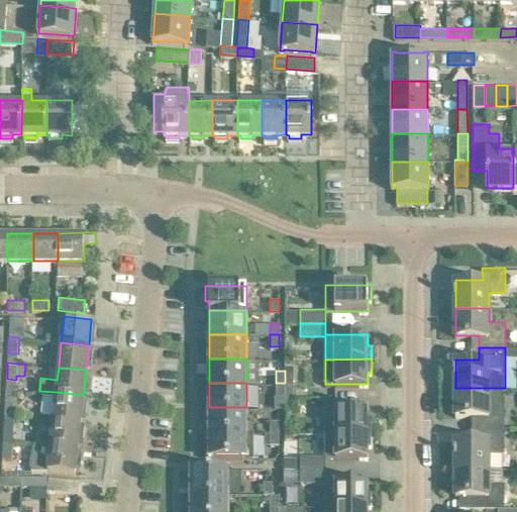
[(285,383),(276,383),(276,395),(285,395),(285,383)]
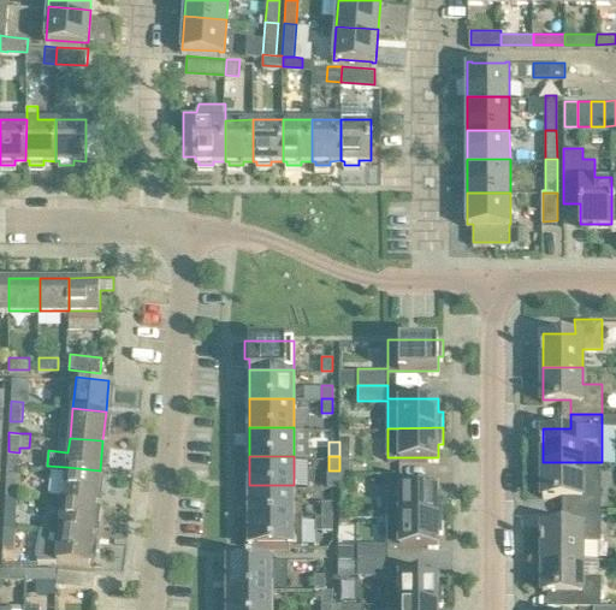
[(18,484),(19,463),(7,462),(6,484),(18,484)]
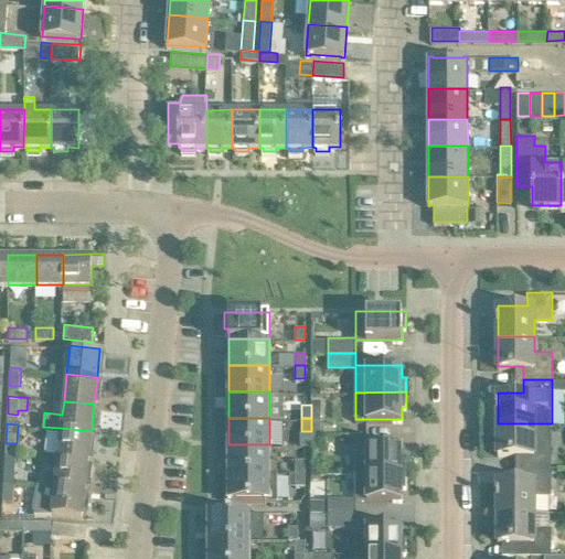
[(534,439),(534,423),(498,423),(498,453),(523,453),(523,466),(551,466),(552,439),(534,439)]
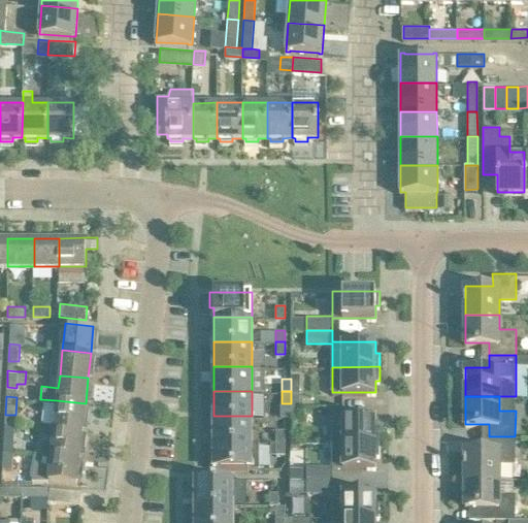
[(83,430),(86,403),(57,400),(54,427),(83,430)]
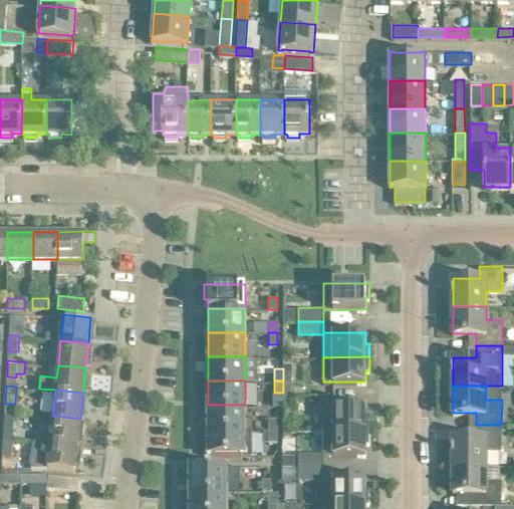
[(291,405),(291,393),(283,393),(283,405),(291,405)]
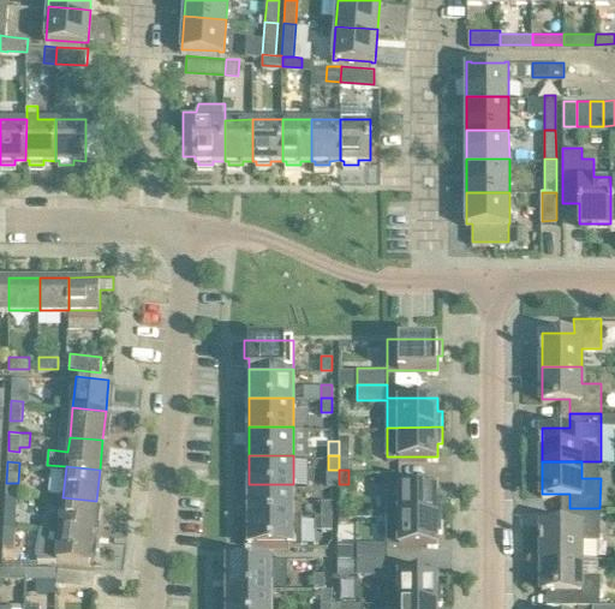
[(293,514),(293,484),(249,484),(249,513),(293,514)]
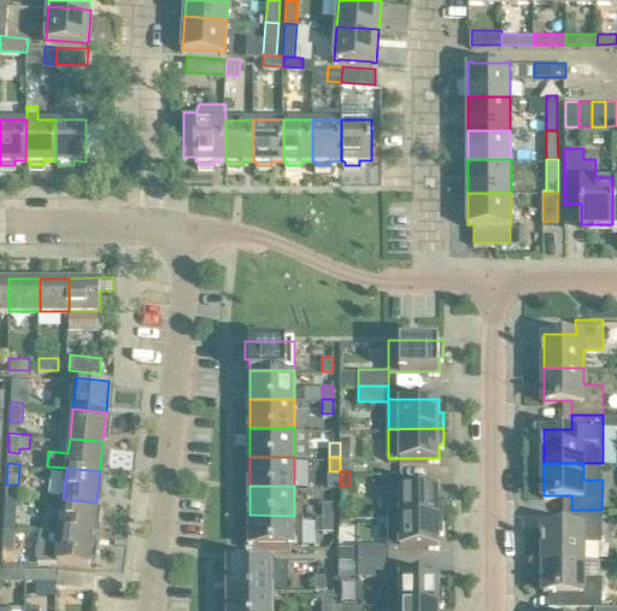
[(388,486),(388,516),(444,516),(444,500),(439,500),(439,486),(388,486)]
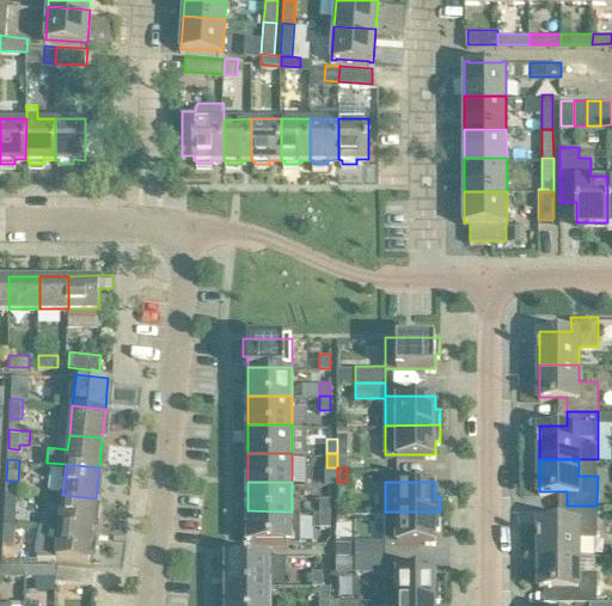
[(16,510),(17,490),(5,490),(4,509),(16,510)]
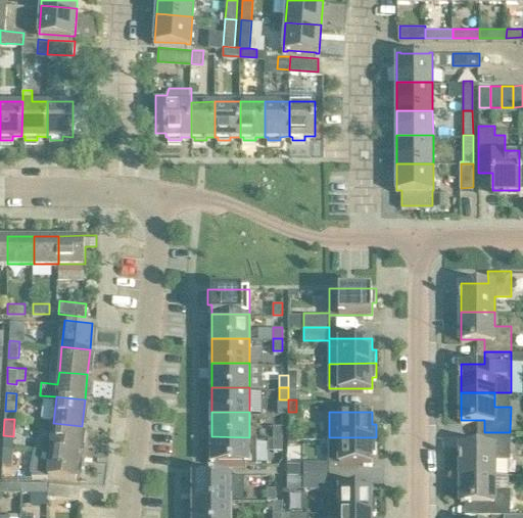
[(79,451),(82,426),(53,423),(51,449),(79,451)]
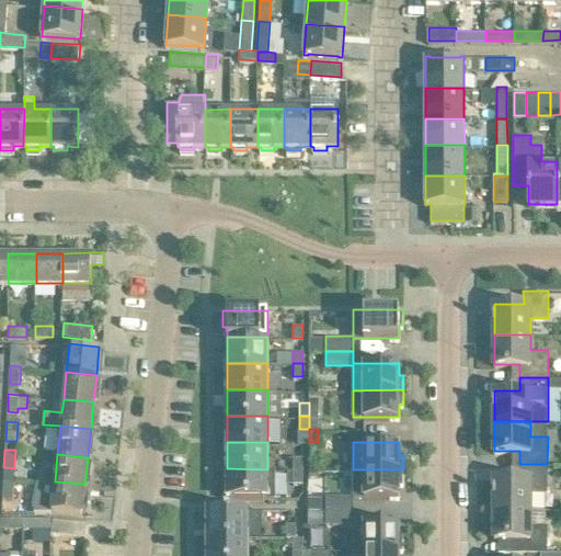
[(302,455),(293,455),(293,468),(302,468),(302,455)]
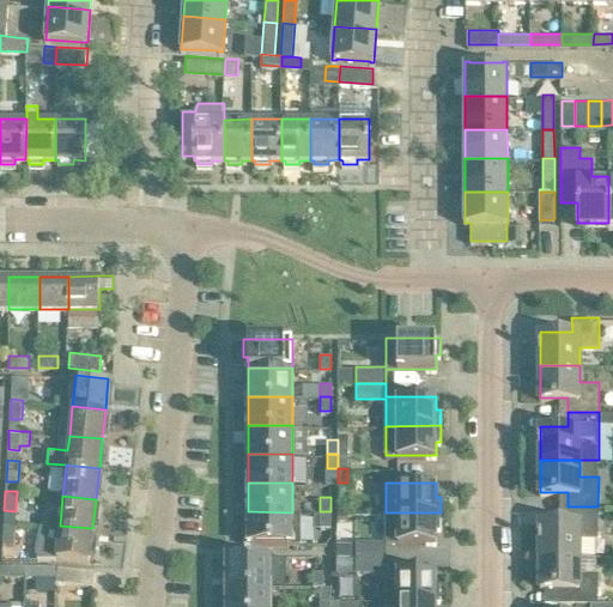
[(598,536),(598,507),(568,507),(568,521),(540,521),(540,554),(578,554),(596,554),(596,536),(598,536)]
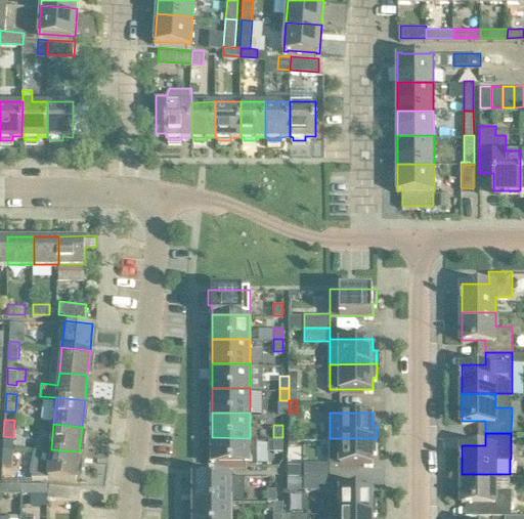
[(208,463),(256,463),(256,437),(250,438),(212,438),(212,447),(208,447),(208,463)]
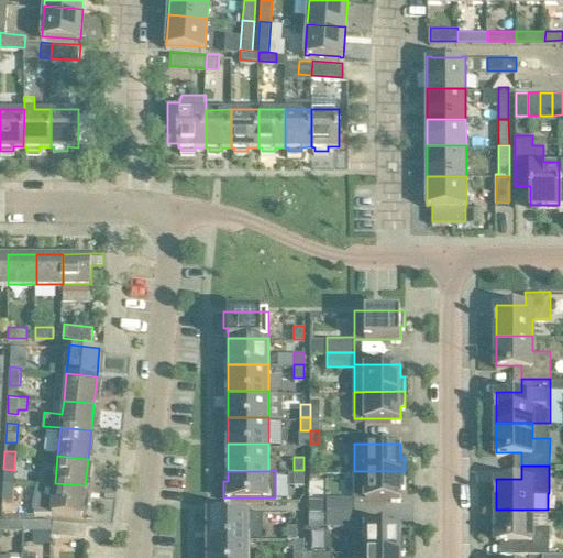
[(294,470),(294,483),(304,483),(304,470),(294,470)]
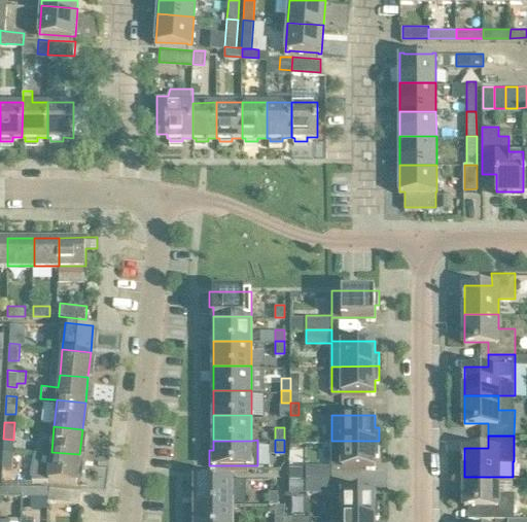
[(379,454),(379,441),(331,441),(331,464),(306,464),(306,478),(331,478),(332,465),(375,465),(375,454),(379,454)]
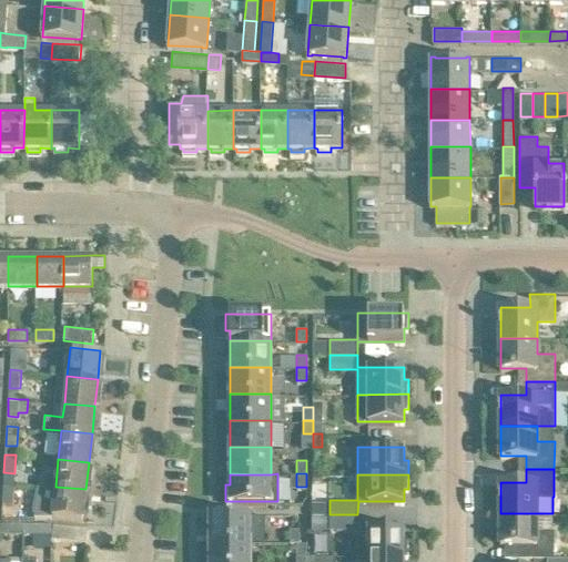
[(13,502),(14,482),(3,482),(2,501),(13,502)]
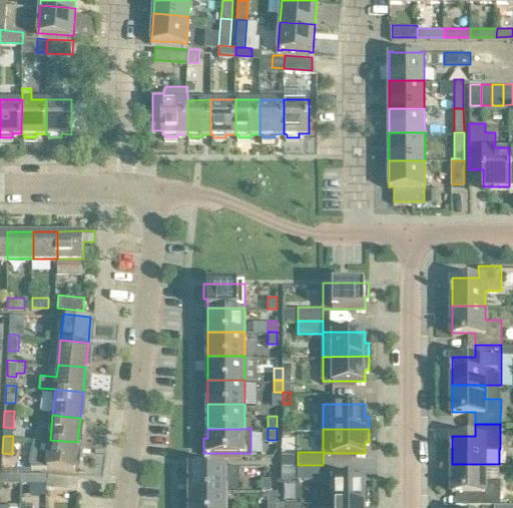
[(74,469),(77,442),(50,440),(34,438),(31,466),(47,466),(74,469)]
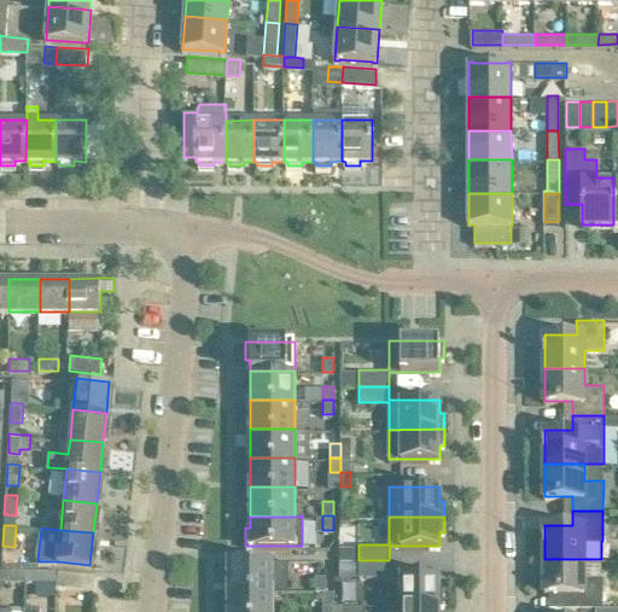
[(273,559),(223,559),(223,578),(228,578),(228,589),(273,589),(273,559)]
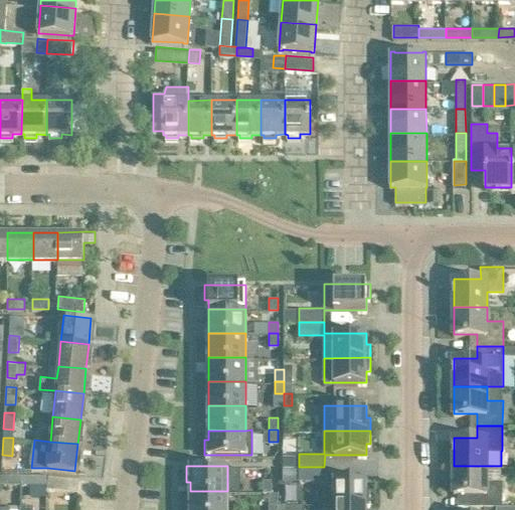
[(486,480),(486,466),(454,466),(454,493),(480,493),(481,505),(496,504),(502,505),(502,480),(486,480)]
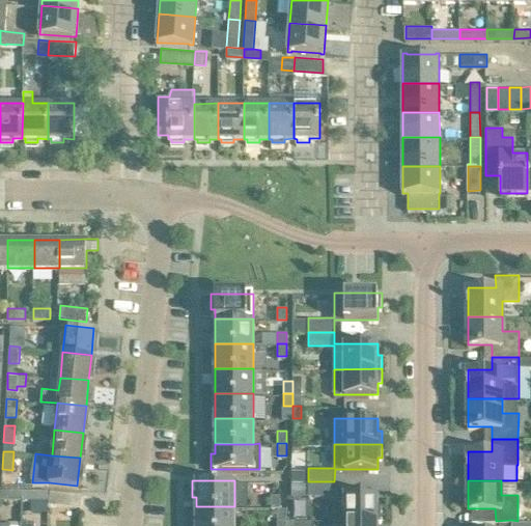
[(382,520),(382,505),(378,505),(378,493),(334,493),(334,481),(308,481),(308,495),(334,495),(334,519),(378,519),(378,520),(382,520)]
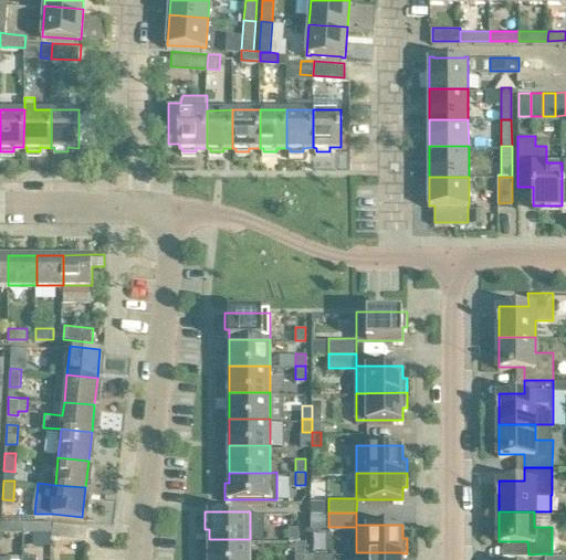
[(22,530),(22,519),(4,519),(4,530),(22,530)]
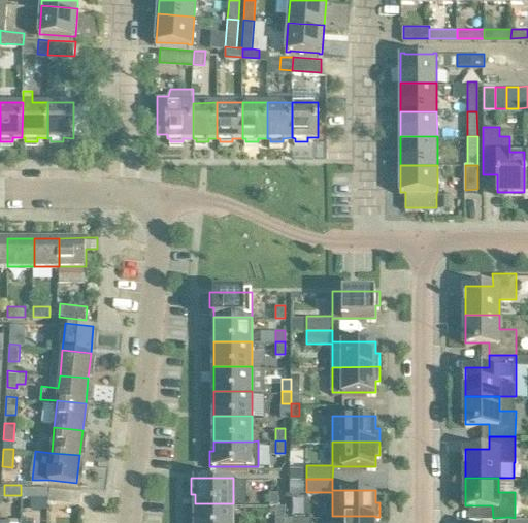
[(47,485),(31,485),(31,494),(47,495),(47,485)]
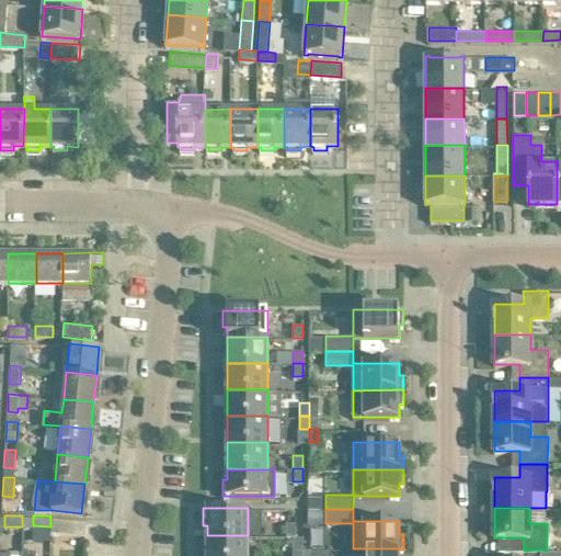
[(84,534),(86,520),(52,517),(50,531),(84,534)]
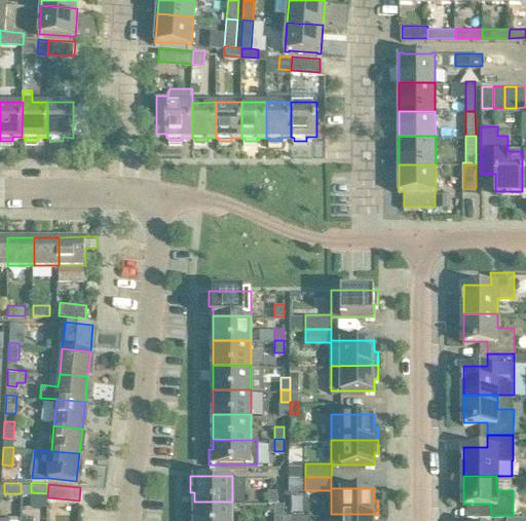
[(277,489),(268,489),(268,501),(277,501),(277,489)]
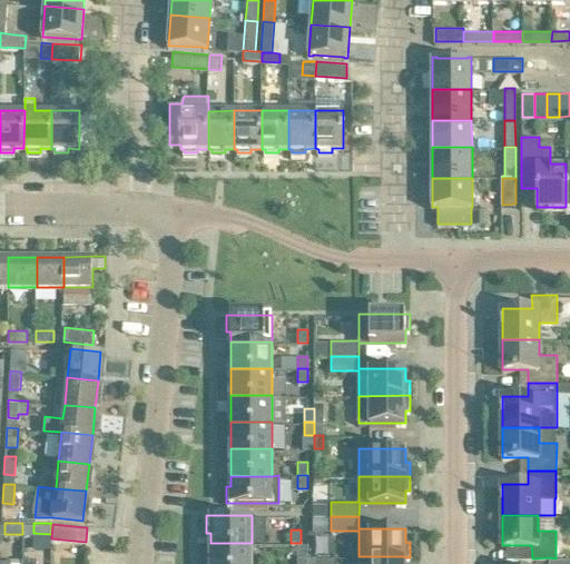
[(252,563),(252,543),(210,543),(209,563),(252,563)]
